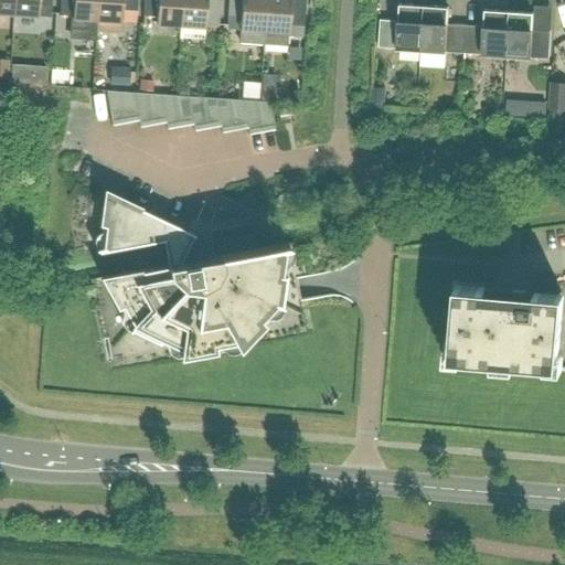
[(0,0),(0,13),(12,14),(13,0),(0,0)]
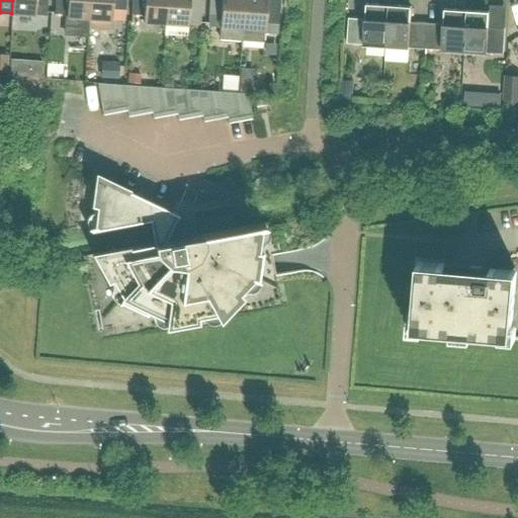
[(12,0),(11,13),(47,15),(47,0),(12,0)]
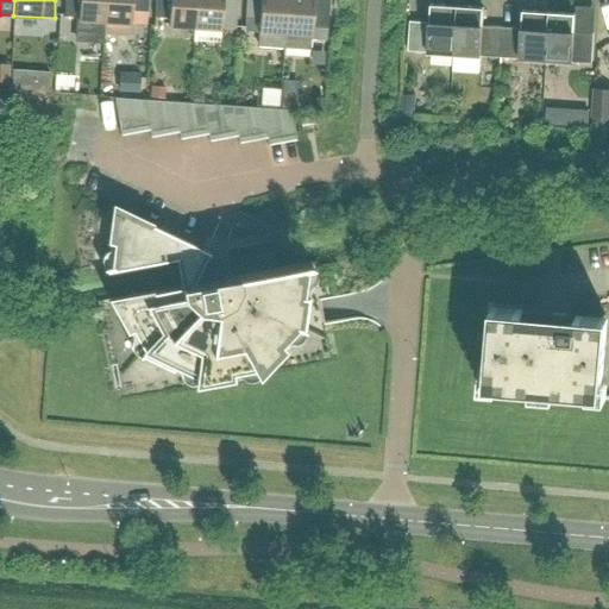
[(104,22),(105,0),(64,0),(64,16),(79,17),(77,20),(104,22)]
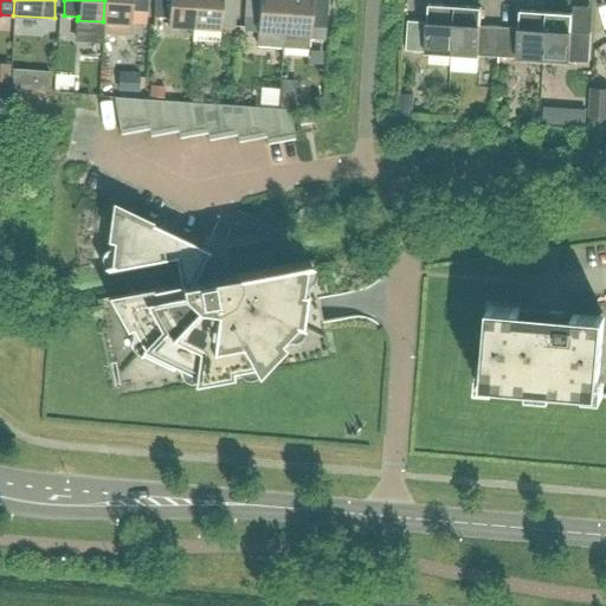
[(104,0),(103,21),(103,33),(129,34),(130,11),(146,12),(147,0),(104,0)]
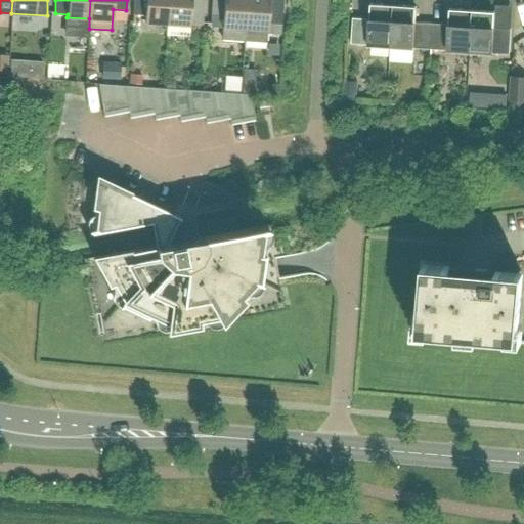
[(167,24),(168,0),(133,0),(133,14),(145,15),(144,23),(167,24)]
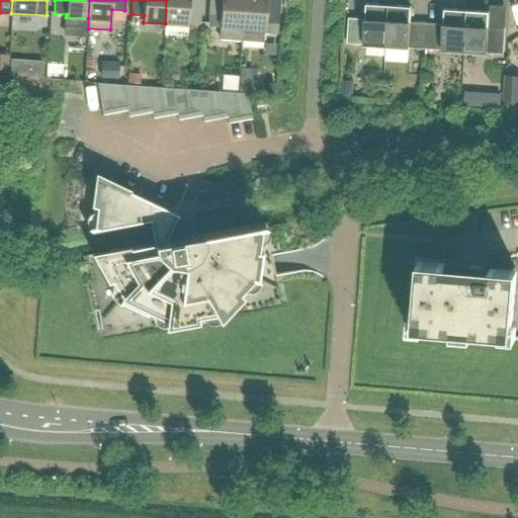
[(166,0),(165,23),(187,25),(188,22),(200,23),(201,0),(166,0)]
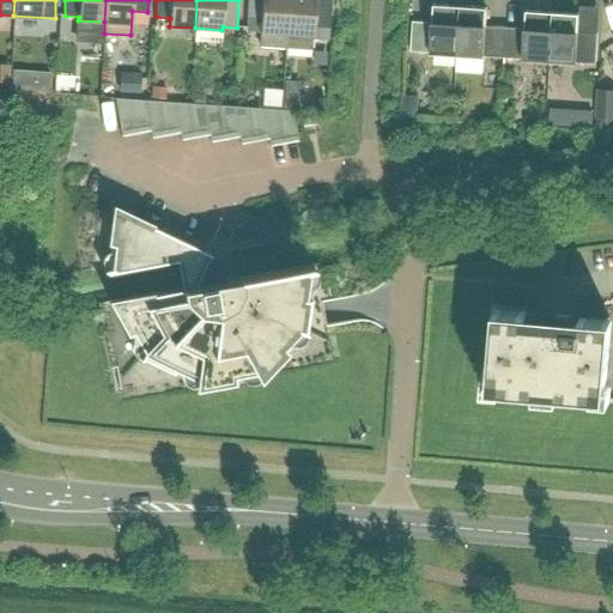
[(259,47),(285,48),(287,0),(247,0),(247,18),(261,19),(259,47)]
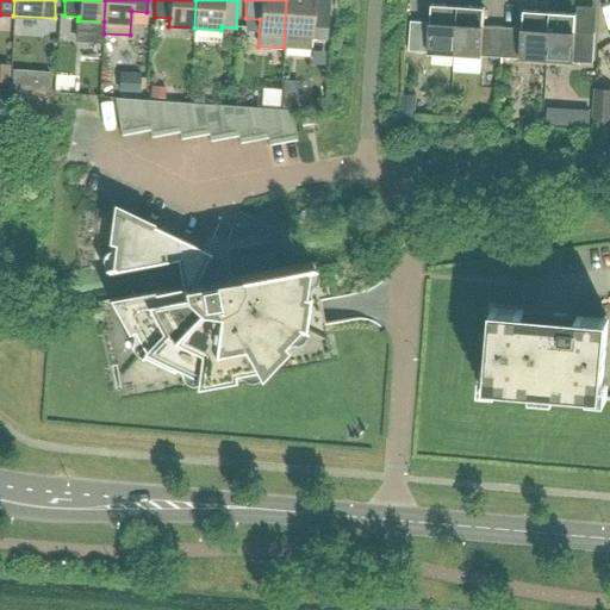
[(286,0),(284,48),(310,50),(312,27),(328,29),(329,0),(286,0)]
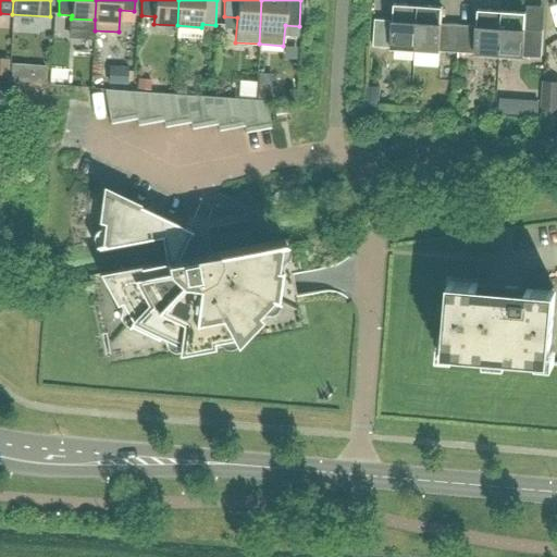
[(416,50),(419,5),(394,3),(393,21),(375,20),(373,47),(391,48),(416,50)]
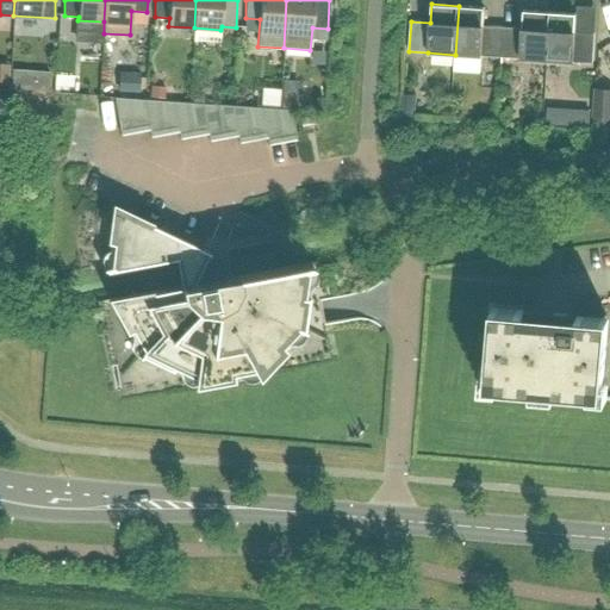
[(459,6),(455,55),(481,56),(500,57),(503,27),(484,26),(485,7),(459,6)]
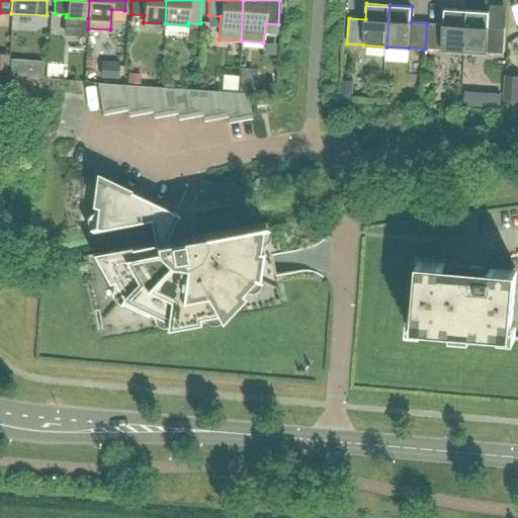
[(427,23),(425,49),(442,50),(441,50),(464,52),(467,10),(444,8),(443,24),(427,23)]
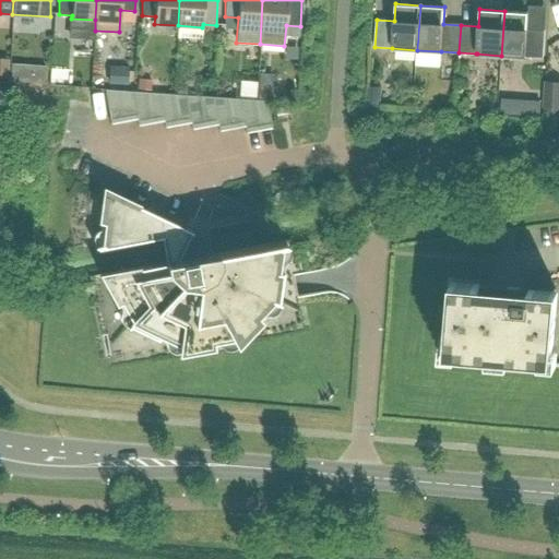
[(504,11),(501,56),(525,57),(544,58),(545,31),(527,30),(528,12),(504,11)]
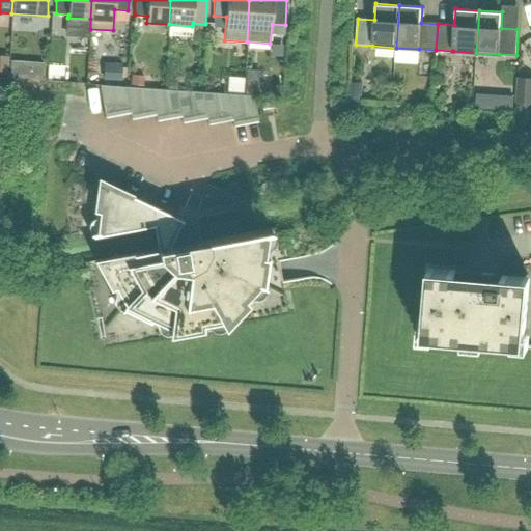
[(530,77),(516,77),(515,98),(516,98),(516,103),(518,103),(530,103),(530,77)]
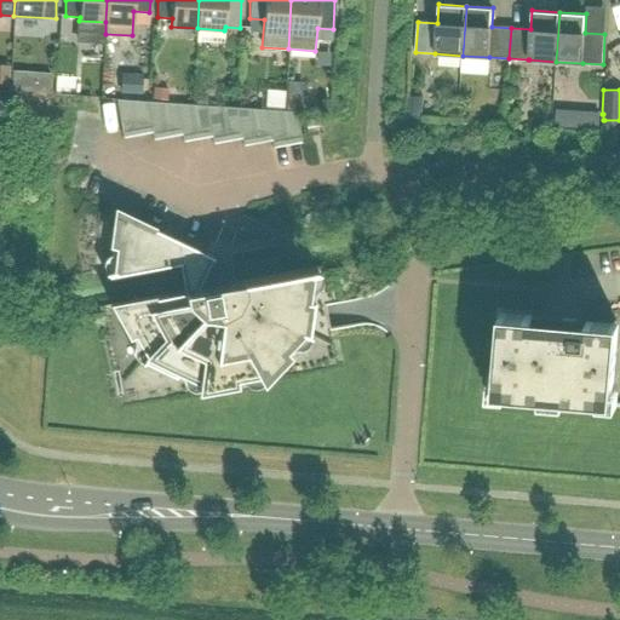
[(131,101),(116,99),(116,101),(124,138),(124,137),(124,135),(137,132),(131,101)]
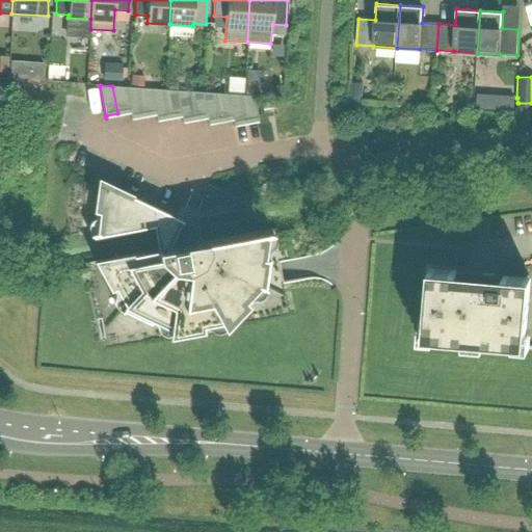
[(130,111),(126,87),(112,86),(117,113),(130,111)]
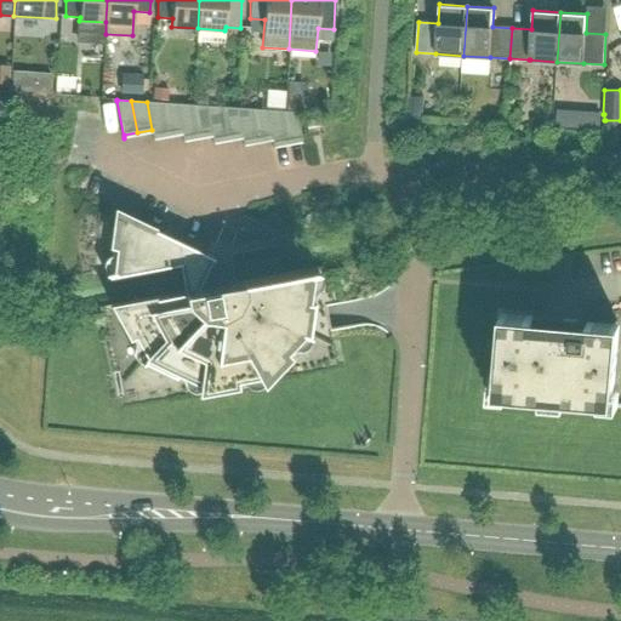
[(154,137),(167,135),(161,102),(147,102),(152,130),(153,137),(153,140),(154,140),(154,137)]
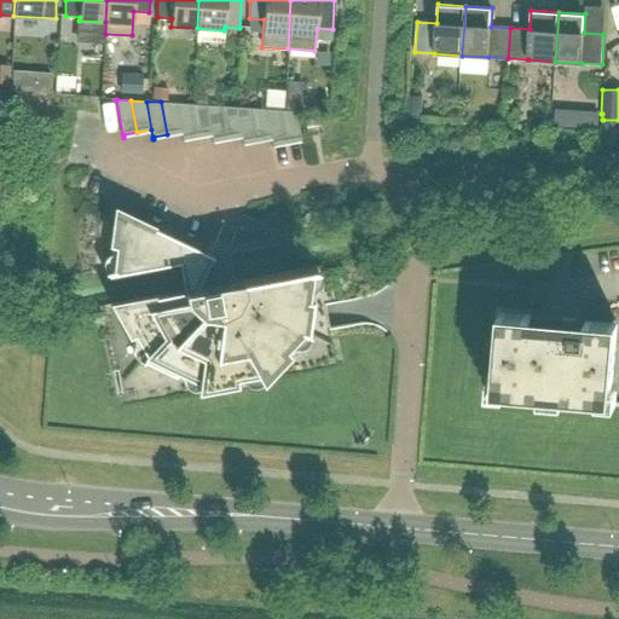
[(167,134),(180,132),(181,132),(175,103),(161,102),(167,134)]
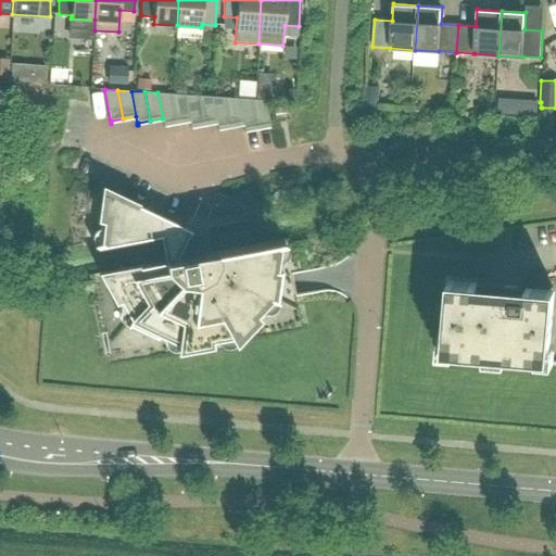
[(177,123),(172,93),(158,92),(163,118),(162,118),(164,127),(165,127),(164,125),(177,123)]
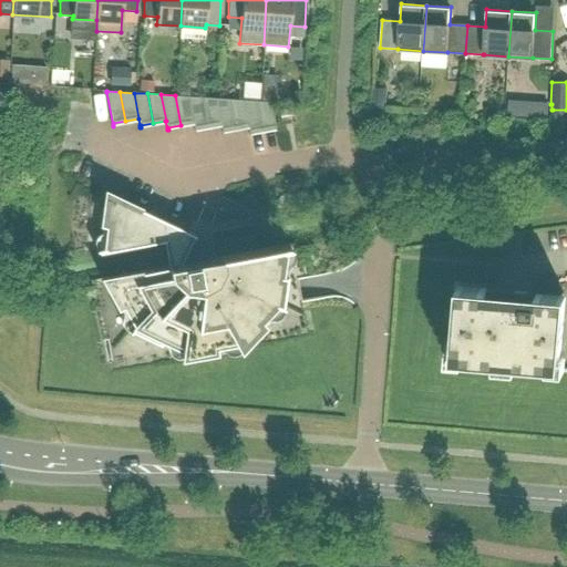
[(181,125),(193,123),(193,122),(188,96),(175,95),(181,125)]
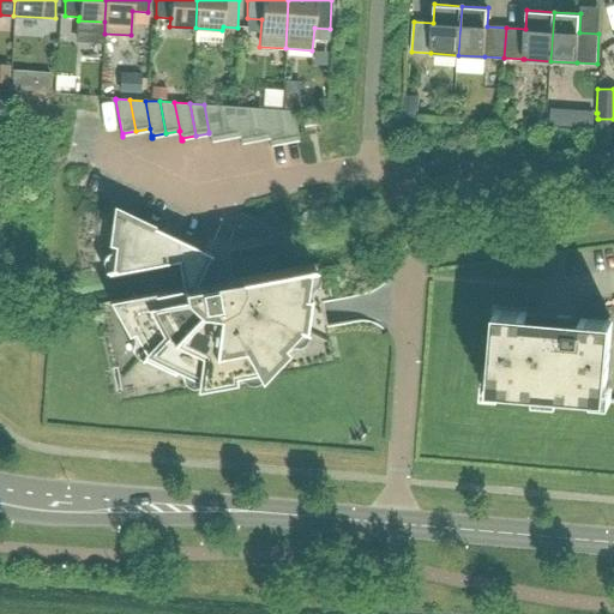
[(224,137),(220,106),(204,104),(209,132),(209,133),(211,143),(211,139),(224,137)]
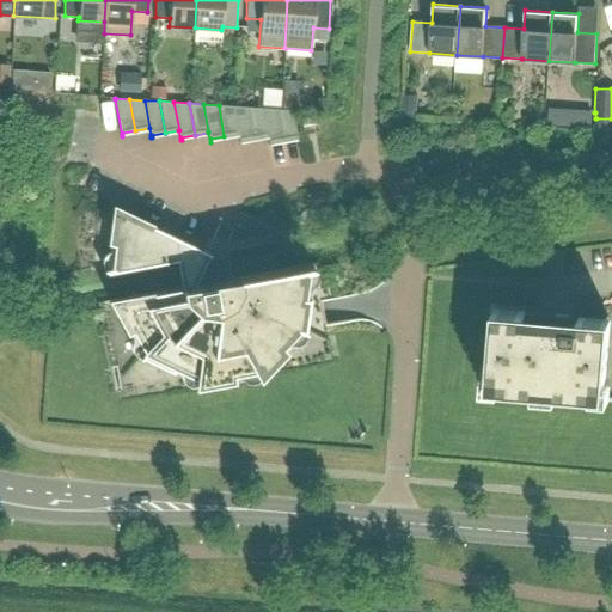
[(224,136),(238,134),(233,106),(219,105),(224,136)]
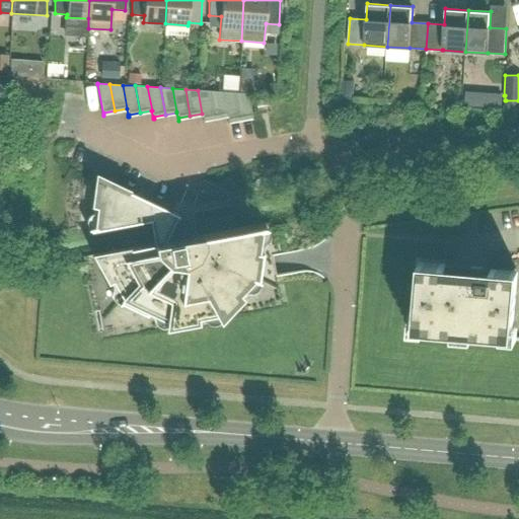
[(204,120),(215,118),(210,91),(198,90),(202,114),(203,122),(204,122),(204,120)]
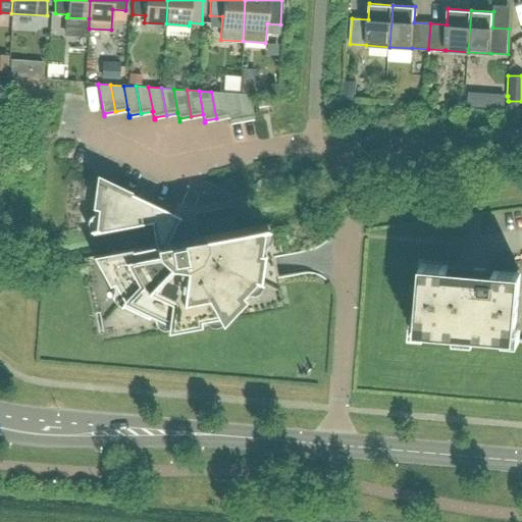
[(228,116),(224,92),(211,92),(216,118),(228,116)]
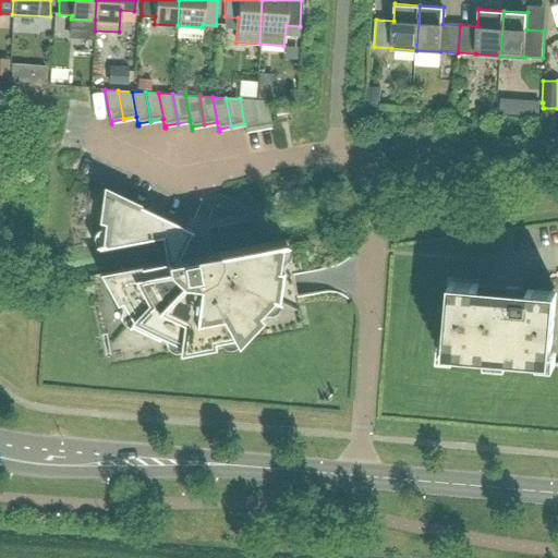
[(246,131),(258,129),(253,99),(240,98),(244,124),(245,133),(246,133),(246,131)]
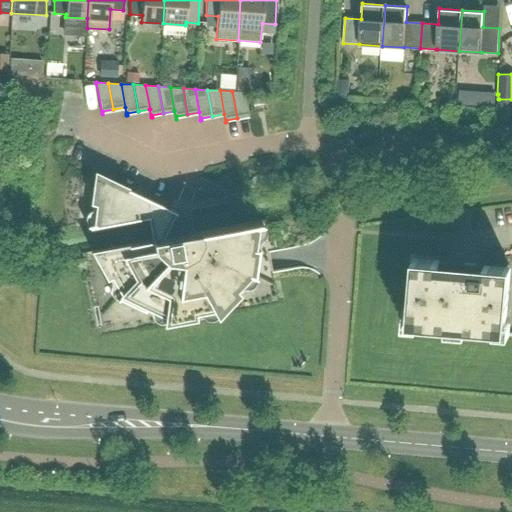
[(248,118),(249,118),(244,92),(232,91),(237,118),(248,116),(248,118)]
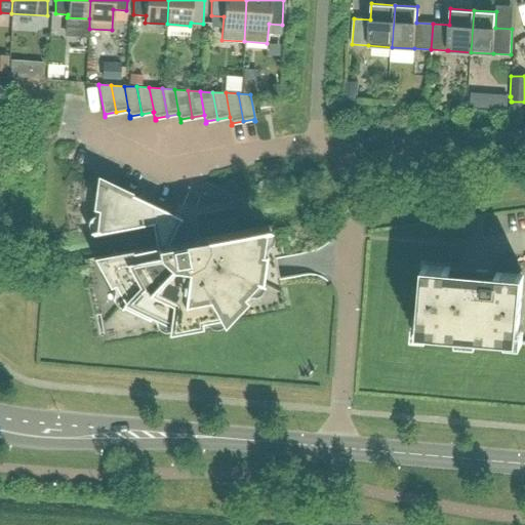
[(511,111),(512,102),(511,102),(511,96),(510,96),(497,96),(497,99),(494,99),(493,110),(511,111)]
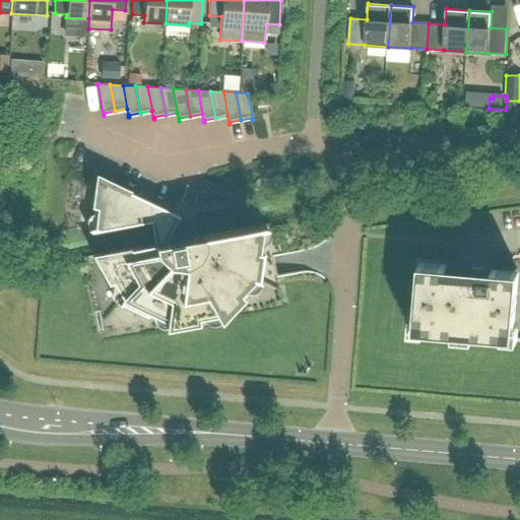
[(256,100),(258,114),(271,112),(269,96),(256,100)]
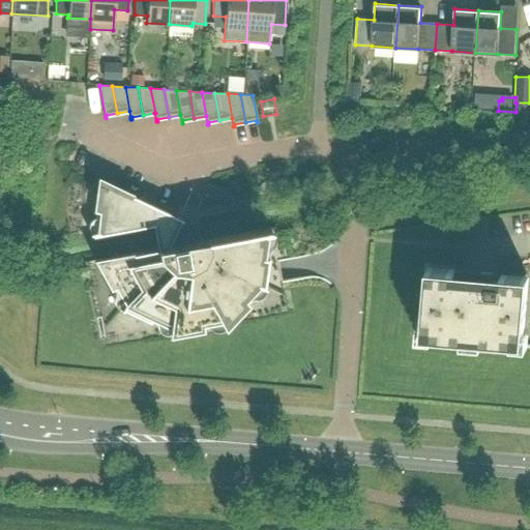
[(182,219),(97,179),(97,180),(98,181),(95,210),(96,210),(96,209),(100,209),(98,232),(90,233),(90,234),(92,234),(92,235),(153,224),(158,248),(94,260),(95,261),(96,261),(111,287),(112,286),(112,285),(115,283),(125,302),(120,308),(121,310),(122,307),(149,321),(149,320),(149,319),(150,315),(170,324),(169,332),(171,333),(171,331),(200,326),(200,324),(199,325),(198,320),(219,316),(224,324),(225,323),(224,322),(244,300),(243,299),(242,299),(239,296),(255,281),(262,285),(263,284),(261,283),(265,253),(263,253),(263,254),(259,254),(262,232),(270,230),(270,229),(268,229),(268,228),(205,239),(206,239),(195,242),(194,237),(174,229),(179,219),(181,221),(182,219)]
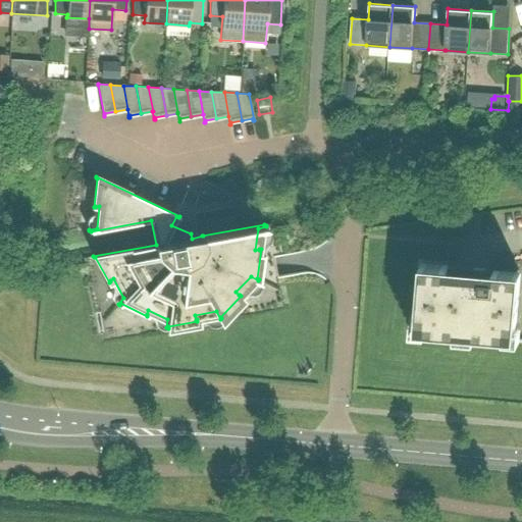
[(515,340),(520,280),(521,272),(494,270),(493,278),(448,274),(448,266),(421,264),(416,320),(412,320),(411,333),(426,334),(426,332),(515,340)]
